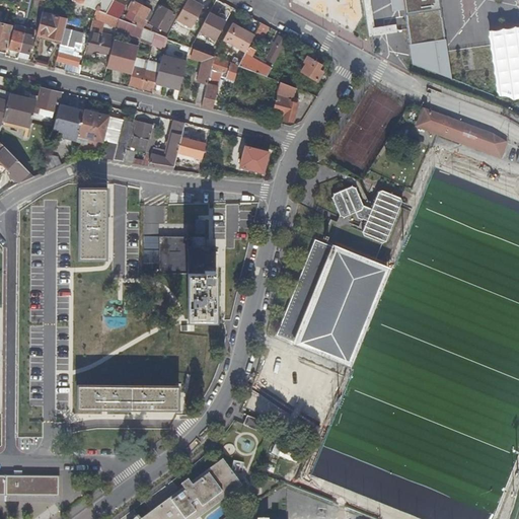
[(71,0),(94,9),(99,2),(95,0),(71,0)]
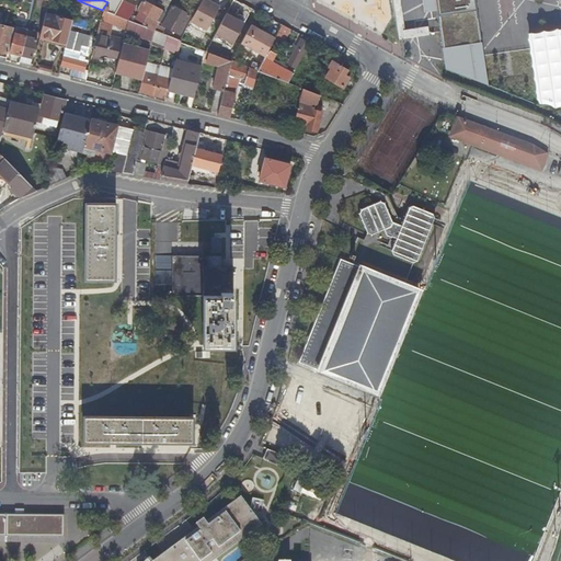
[(121,1),(118,0),(107,0),(107,2),(102,10),(104,11),(128,21),(136,8),(121,1)]
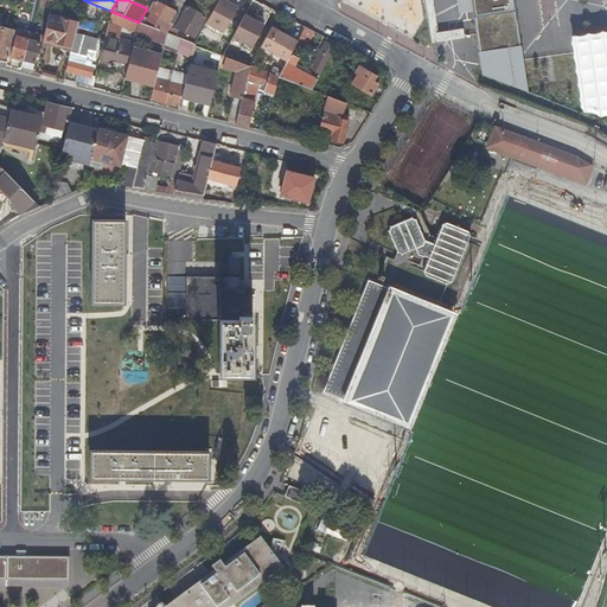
[(155,0),(149,12),(171,24),(178,13),(155,0)]
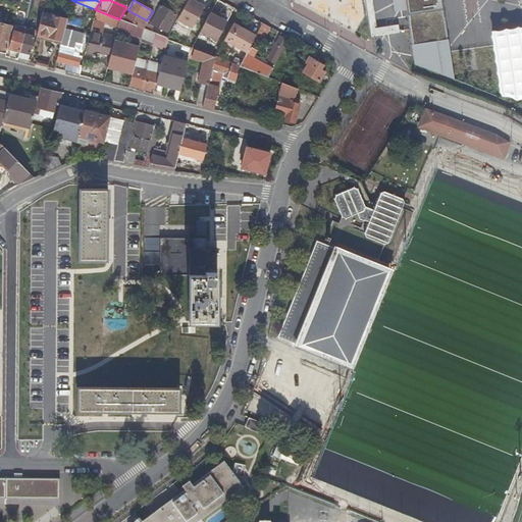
[(444,0),(395,0),(397,8),(409,6),(417,62),(457,76),(444,0)]
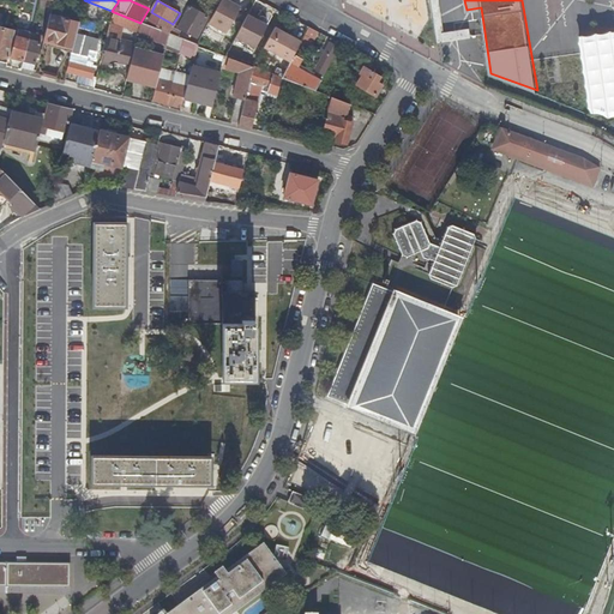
[(188,6),(176,28),(197,38),(208,17),(188,6)]
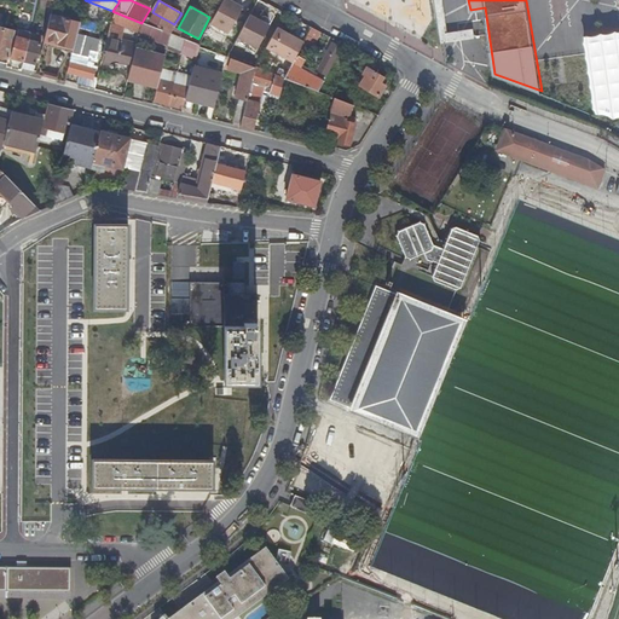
[(115,12),(110,22),(139,33),(142,23),(115,12)]
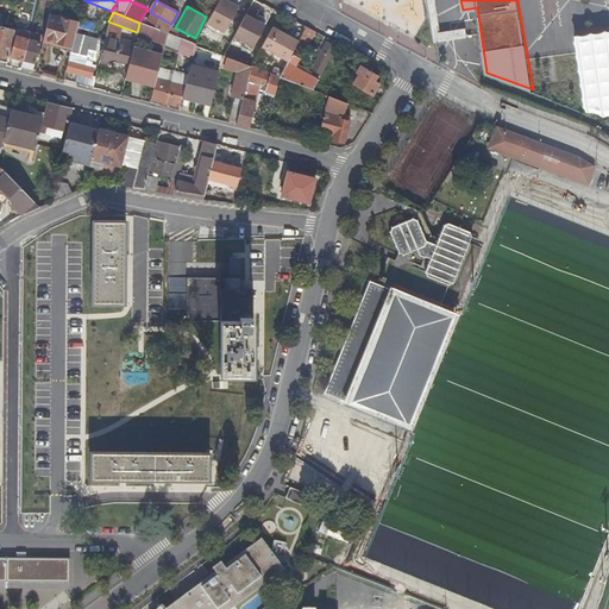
[(253,48),(265,25),(258,22),(253,19),(256,17),(248,12),(233,37),(253,48)]
